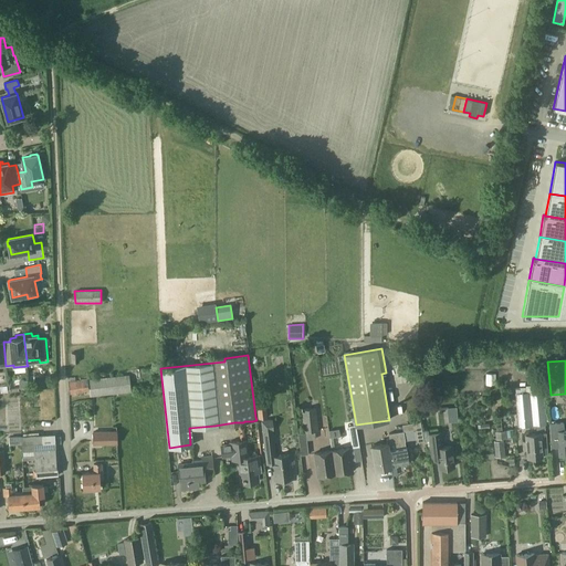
[(525,369),(525,381),(542,380),(542,368),(525,369)]
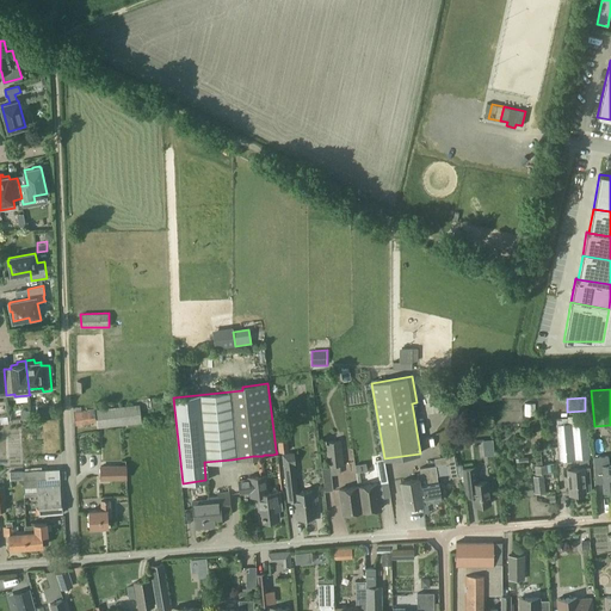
[(97,427),(140,423),(137,406),(96,412),(97,427)]
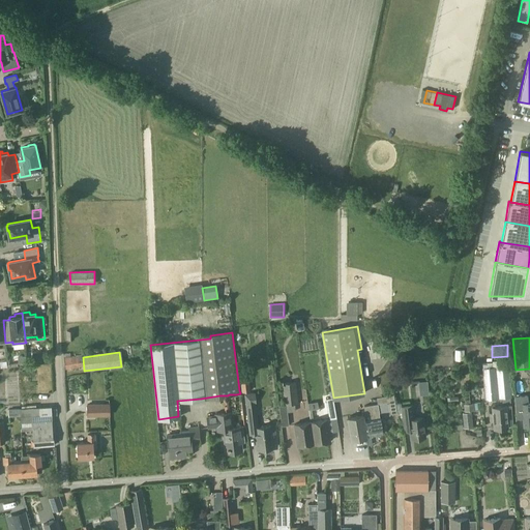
[(81,357),(64,359),(65,369),(82,366),(81,357)]
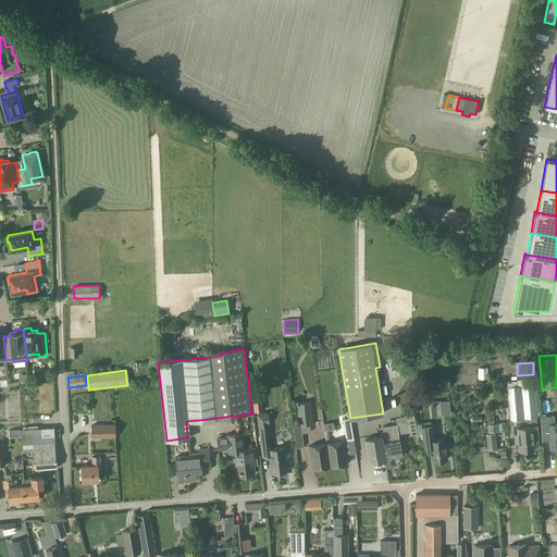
[(510,420),(537,418),(534,385),(507,387),(510,420)]
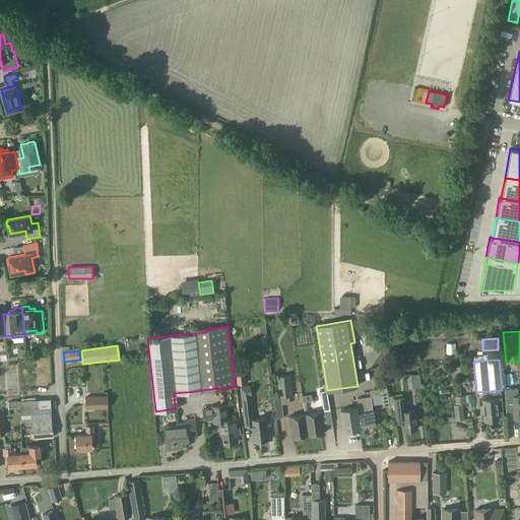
[(237,384),(245,383),(243,369),(236,370),(237,384)]
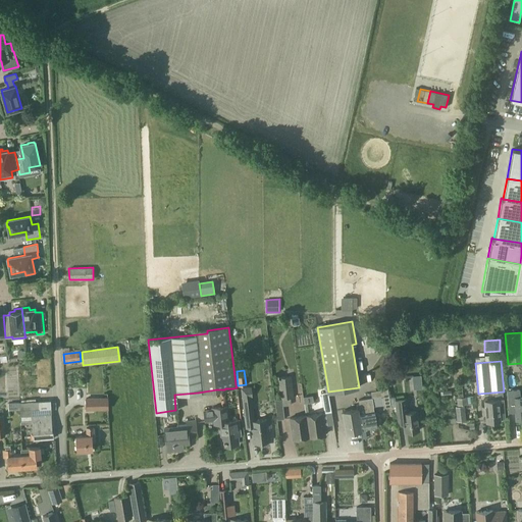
[(292,377),(281,377),(283,399),(294,398),(292,377)]
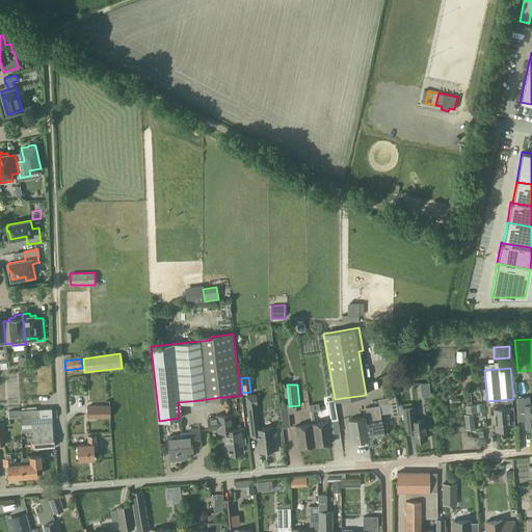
[(263,429),(262,423),(259,423),(257,403),(254,404),(254,395),(246,396),(250,436),(258,435),(259,443),(258,443),(259,452),(275,450),(274,443),(276,441),(277,441),(276,427),(263,429)]
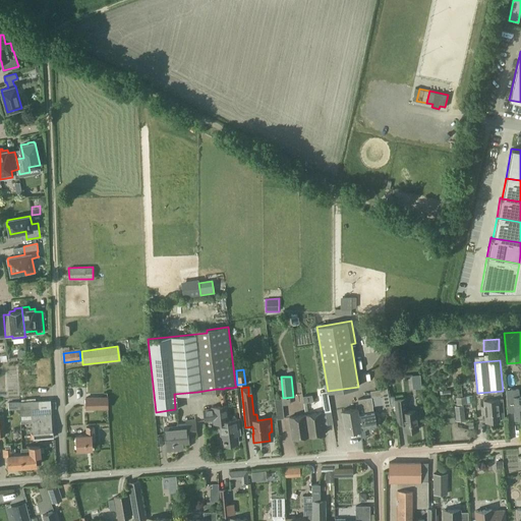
[(372,397),(374,397),(382,395),(389,394),(388,388),(370,391),(371,397),(372,397)]
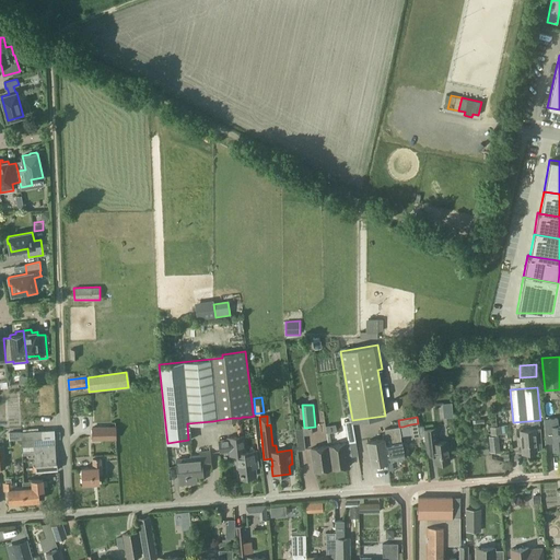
[(557,418),(545,418),(546,438),(552,436),(553,450),(559,448),(559,424),(558,426),(557,418)]
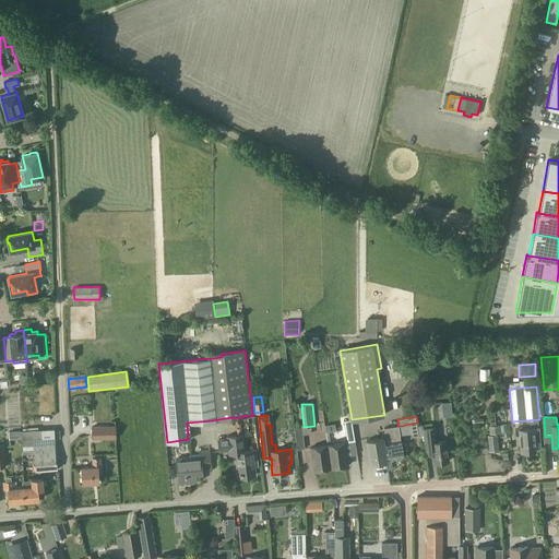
[(344,420),(347,442),(355,441),(352,419),(344,420)]
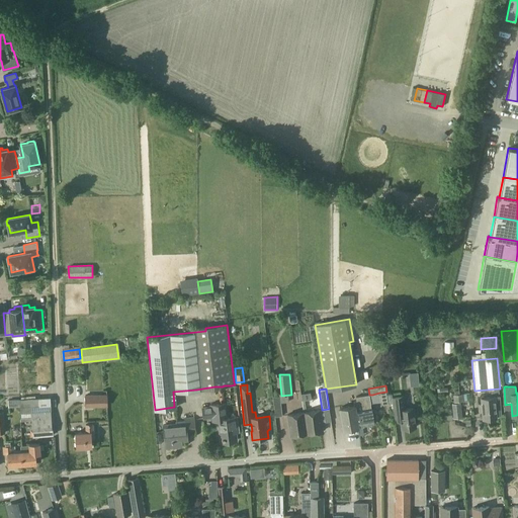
[(386,392),(379,393),(381,405),(389,403),(386,392)]
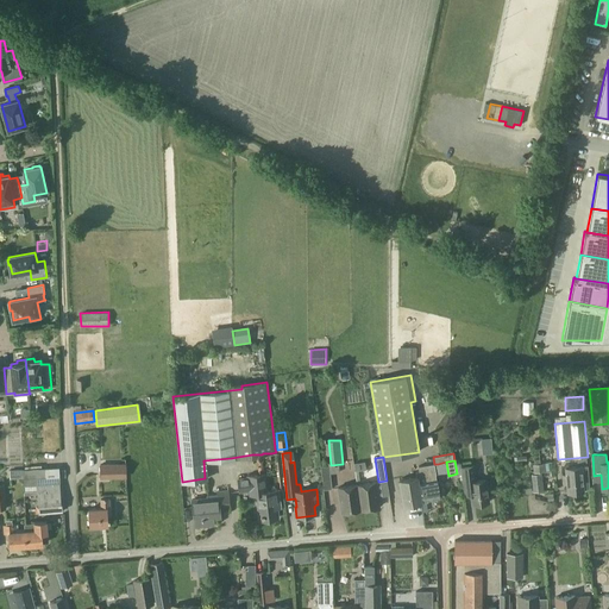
[(551,462),(533,464),(534,472),(552,470),(551,462)]
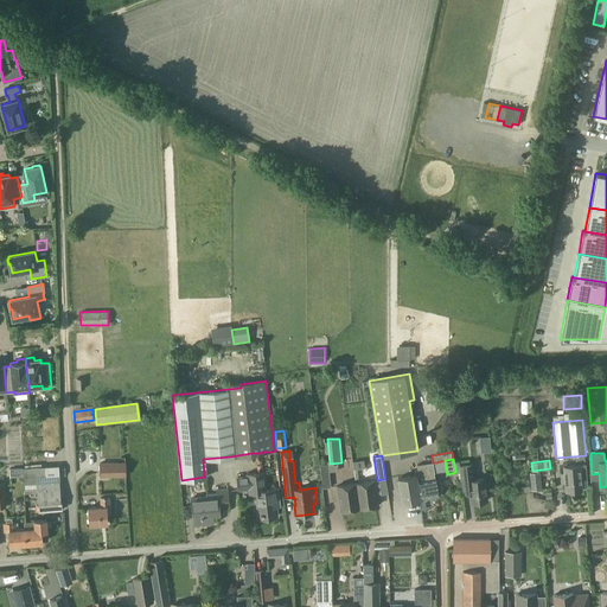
[(126,475),(125,462),(100,464),(100,477),(126,475)]
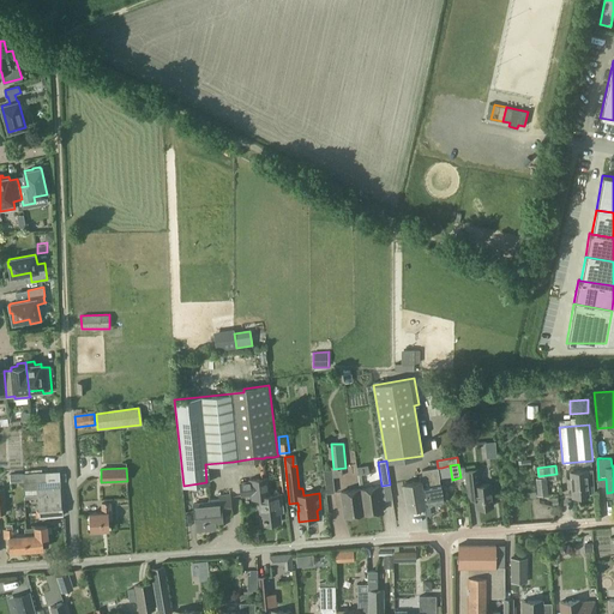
[(440,477),(439,468),(438,468),(422,470),(423,480),(435,477),(435,479),(440,477)]
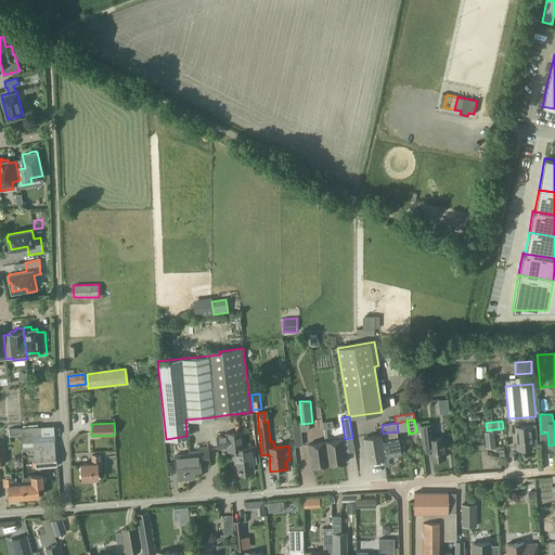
[(300,425),(293,425),(295,447),(302,446),(300,425)]
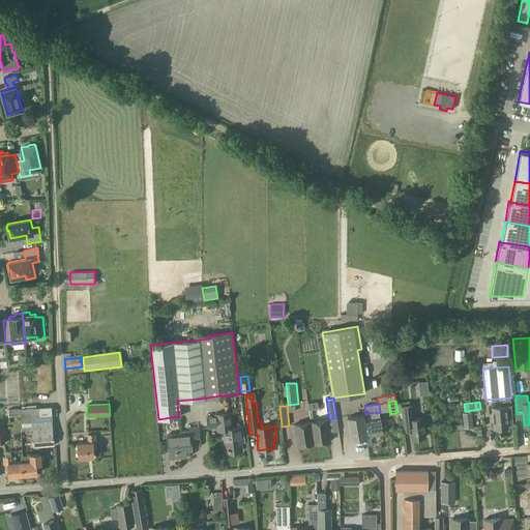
[(425,437),(423,417),(409,419),(408,406),(402,406),(404,424),(410,424),(411,438),(425,437)]
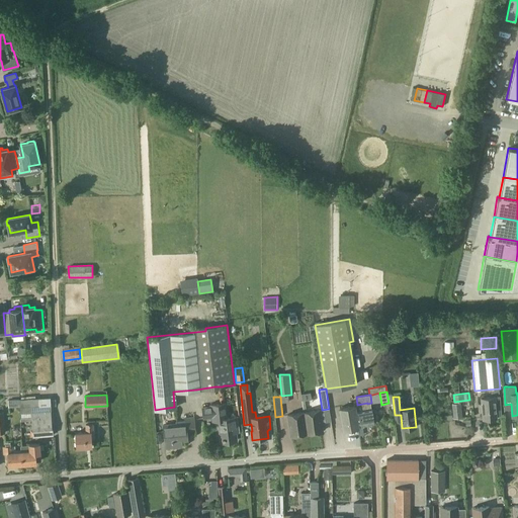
[(482,404),(479,404),(480,411),(483,411),(483,419),(486,419),(486,421),(493,420),(493,418),(496,418),(496,416),(501,416),(499,397),(495,397),(482,398),(482,404)]
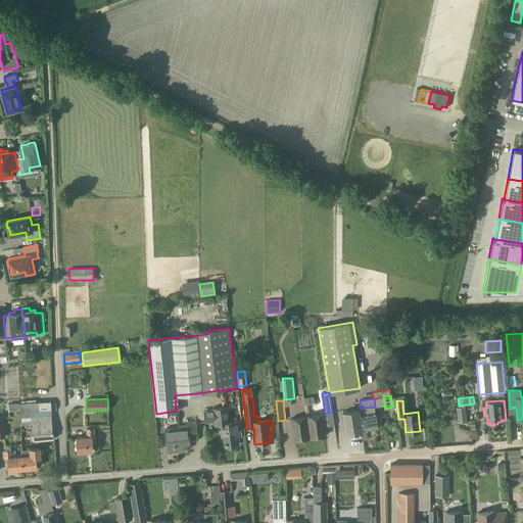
[(52,432),(50,401),(20,403),(20,408),(19,408),(20,417),(31,416),(32,428),(21,429),(22,441),(54,438),(53,432),(52,432)]
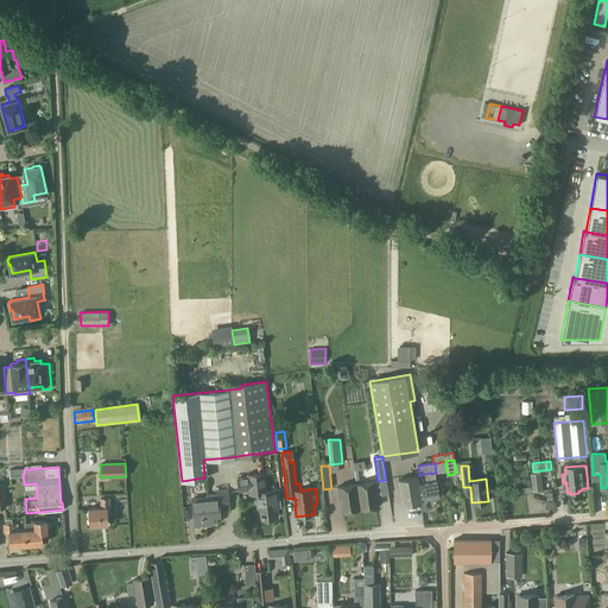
[(432,481),(431,474),(431,473),(419,475),(417,476),(422,500),(439,498),(437,480),(432,481)]
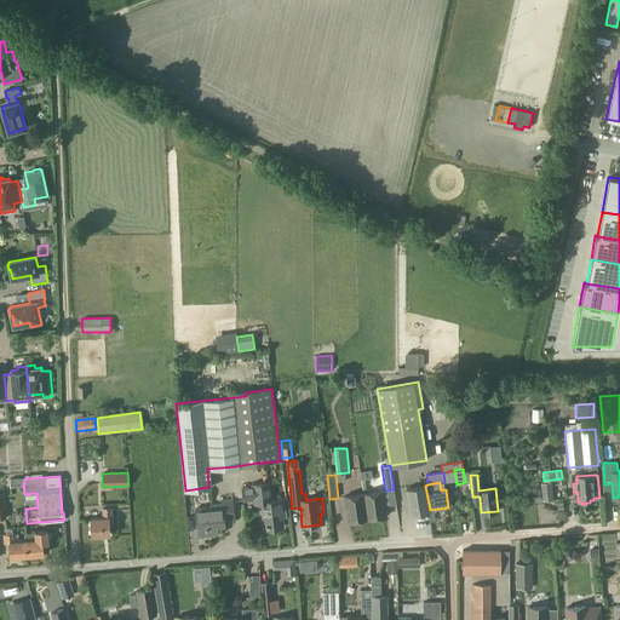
[(540,483),(541,500),(554,499),(551,482),(540,483)]
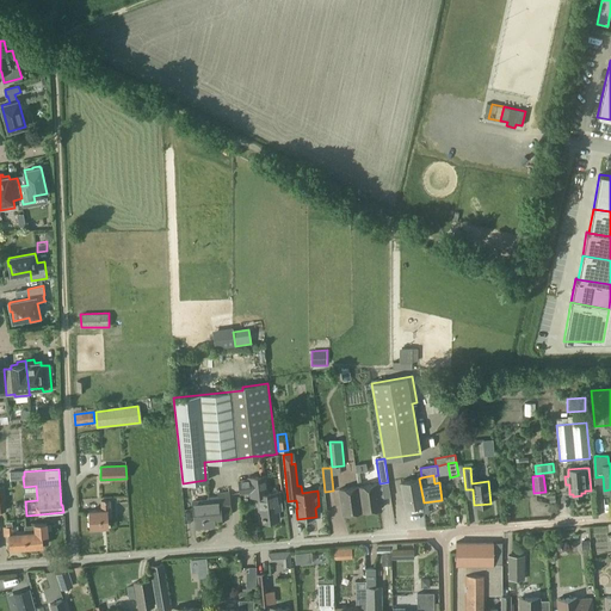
[(279,519),(278,507),(282,506),(279,492),(267,493),(265,477),(240,480),(241,492),(254,491),(255,495),(258,495),(259,504),(263,504),(264,522),(279,519)]
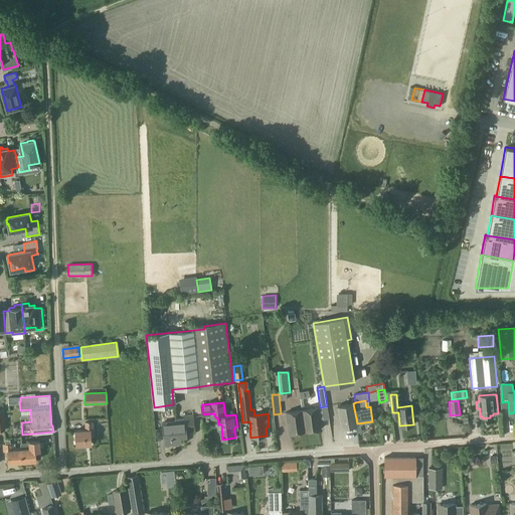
[(338,405),(342,426),(357,424),(357,423),(353,403),(353,402),(338,405)]
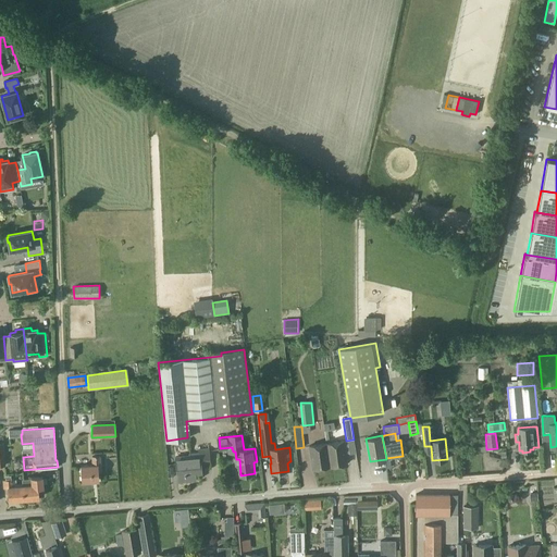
[(347,463),(344,441),(326,443),(330,466),(347,463)]
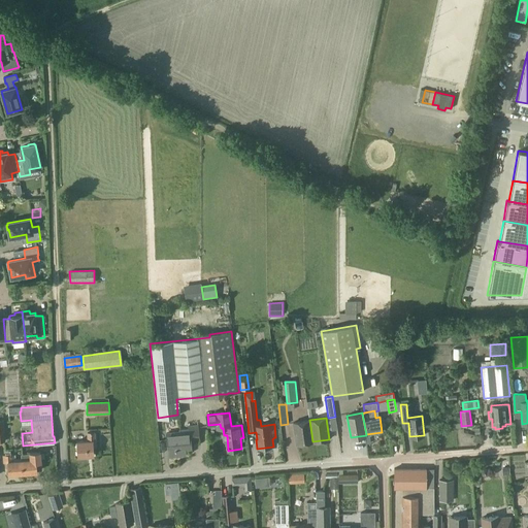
[(294,423),(297,443),(312,441),(309,420),(294,423)]
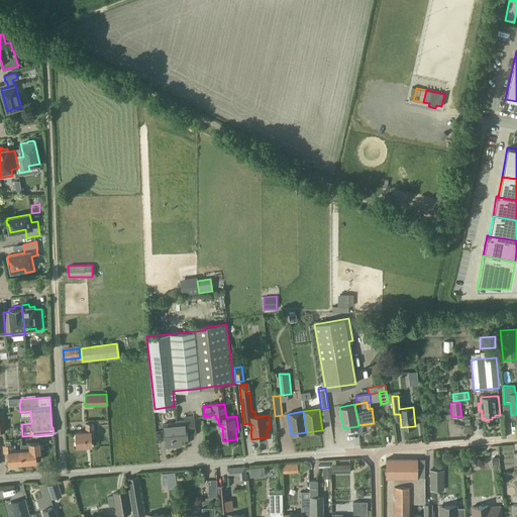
[(181,437),(187,437),(187,429),(196,428),(195,416),(185,417),(186,420),(177,420),(177,426),(164,428),(166,447),(177,446),(177,444),(182,443),(181,437)]
